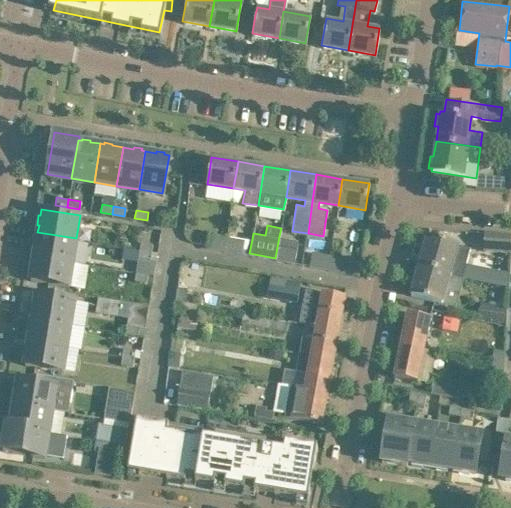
[(510,239),(510,232),(484,230),(482,248),(510,250),(510,239)]
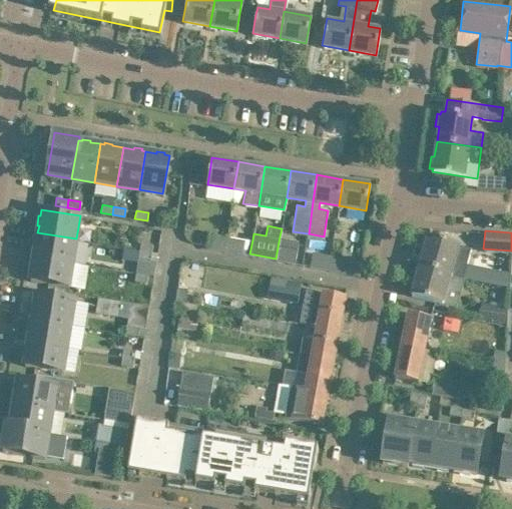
[(205,245),(249,253),(252,239),(208,231),(205,245)]
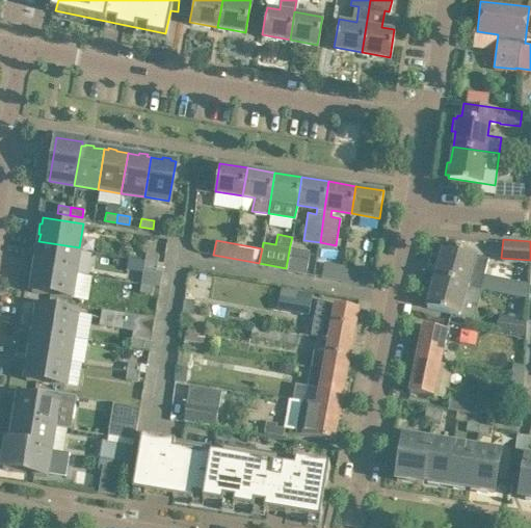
[(36,259),(35,265),(75,272),(79,247),(38,241),(37,248),(36,248),(34,259),(36,259)]
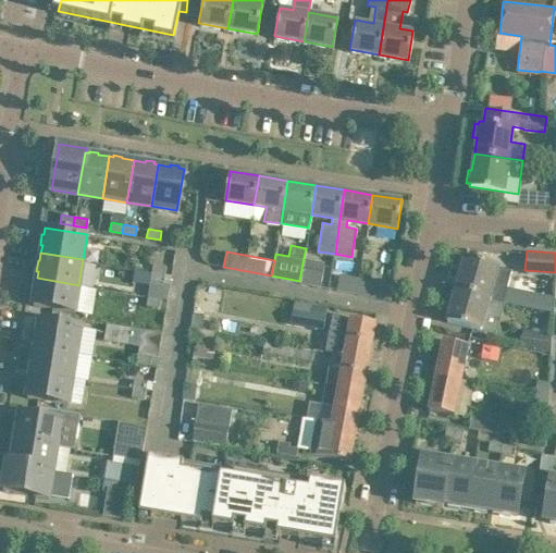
[(464,256),(456,287),(504,300),(513,269),(464,256)]
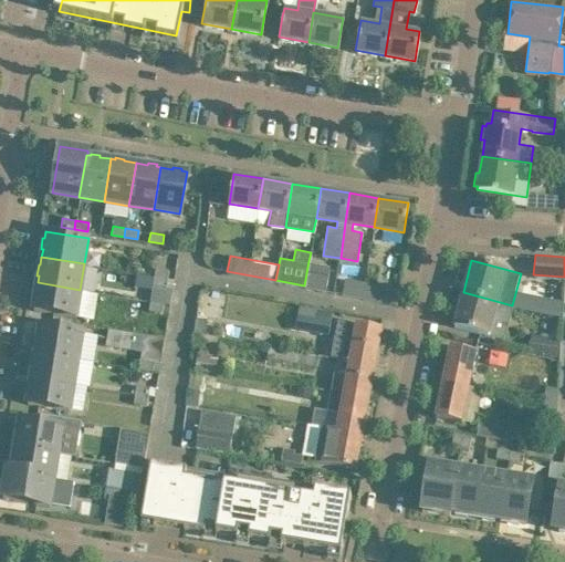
[(309,261),(304,285),(325,289),(330,266),(309,261)]
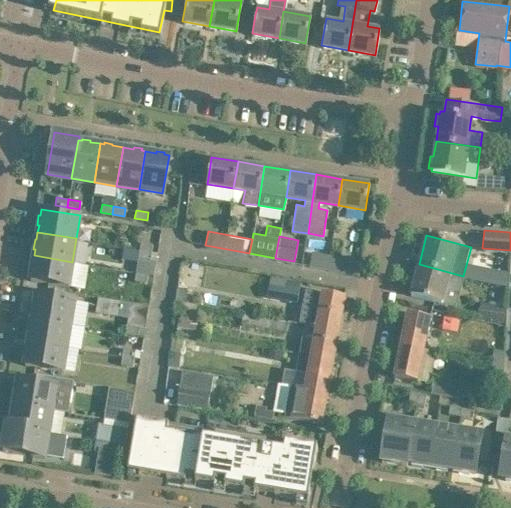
[(141,241),(139,249),(151,251),(153,243),(141,241)]
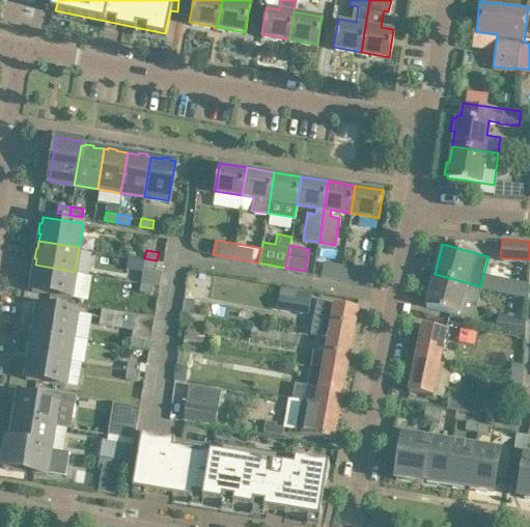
[(157,260),(144,258),(143,267),(156,269),(157,260)]
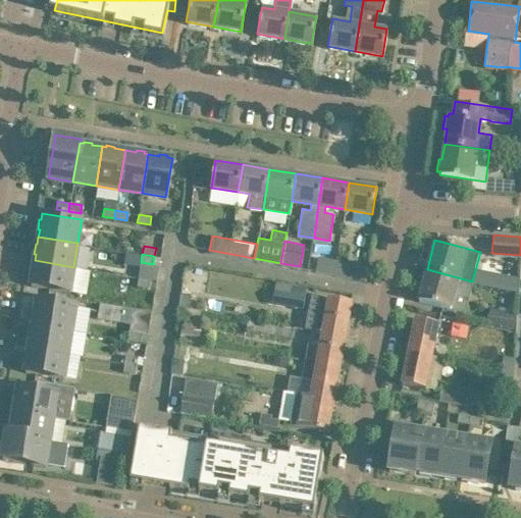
[(355,262),(346,261),(317,256),(315,269),(353,276),(355,262)]
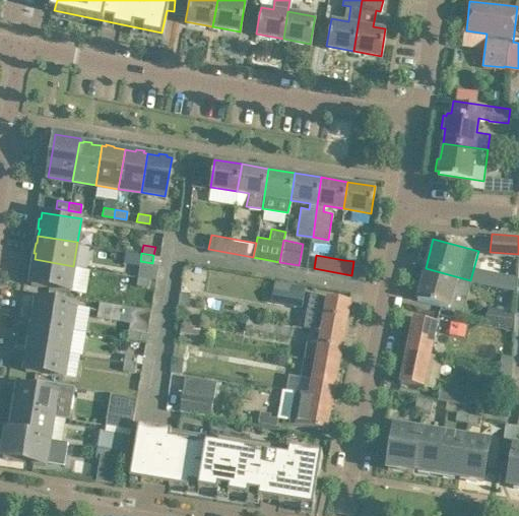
[(73,266),(35,259),(34,266),(31,265),(29,276),(31,276),(30,282),(69,288),(73,266)]
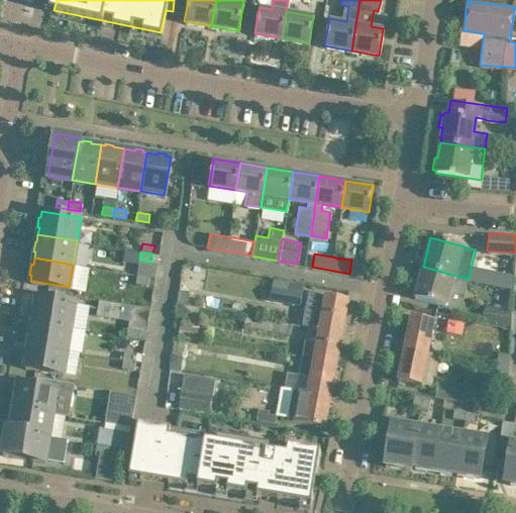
[(473,264),(469,277),(512,288),(515,275),(473,264)]
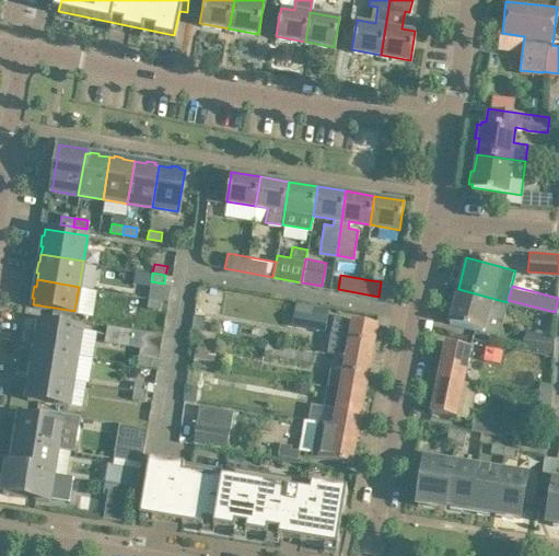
[(507,302),(458,289),(450,321),(498,334),(507,302)]
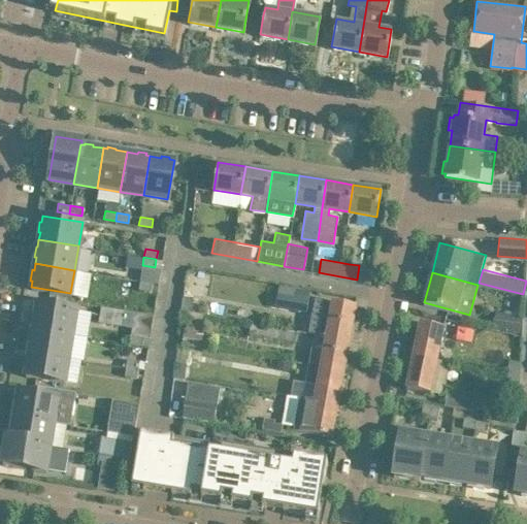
[(138,288),(151,290),(153,282),(140,280),(138,288)]
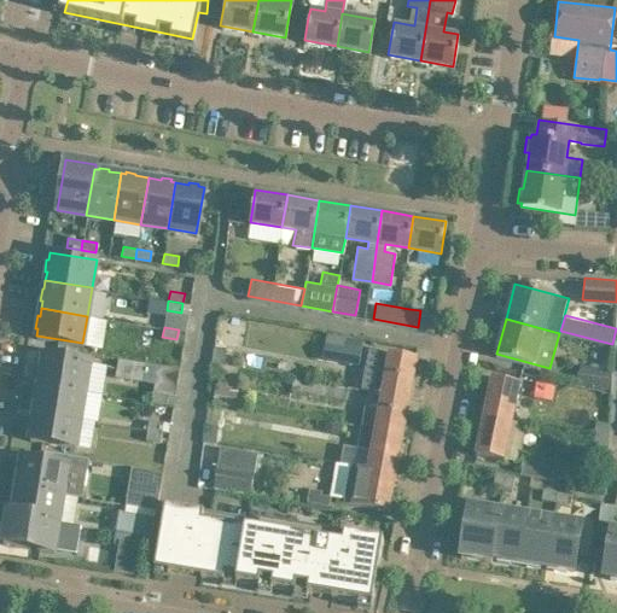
[(339,360),(359,362),(362,337),(342,334),(339,360)]
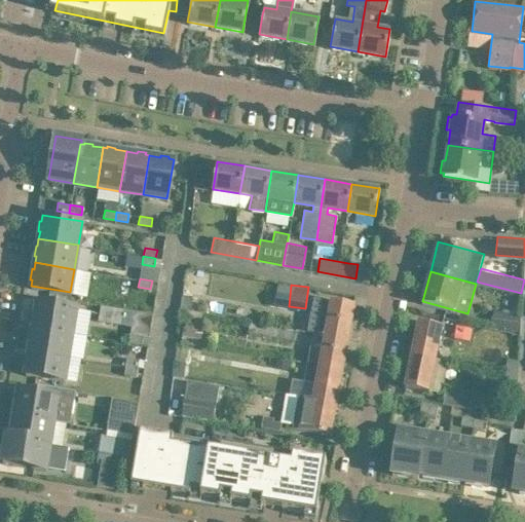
[(182,294),(180,307),(191,308),(192,295),(182,294)]
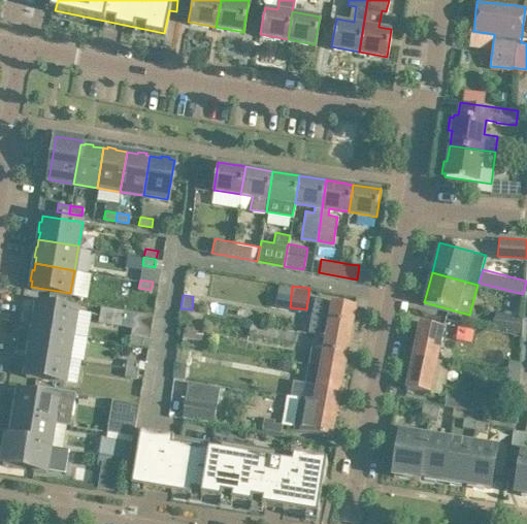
[(308,330),(314,331),(325,333),(350,337),(356,304),(331,300),(315,297),(308,330)]
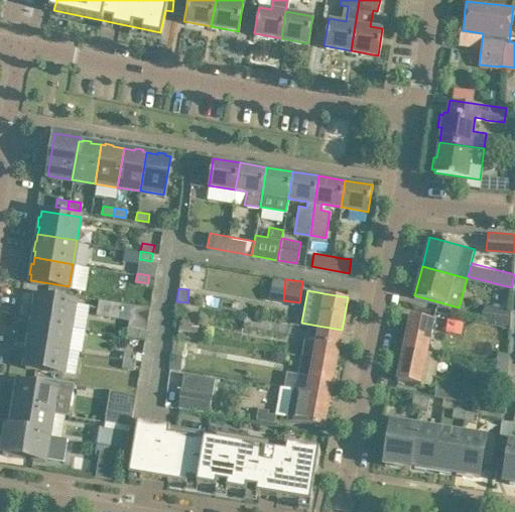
[(33,312),(32,318),(71,325),(75,302),(36,295),(35,302),(33,301),(31,312),(33,312)]
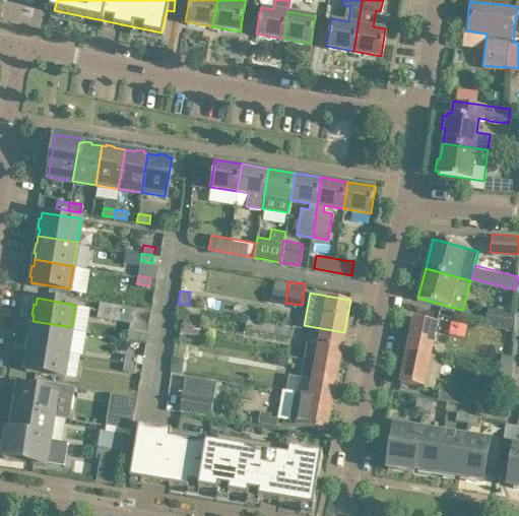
[(100,301),(96,317),(120,320),(123,305),(100,301)]
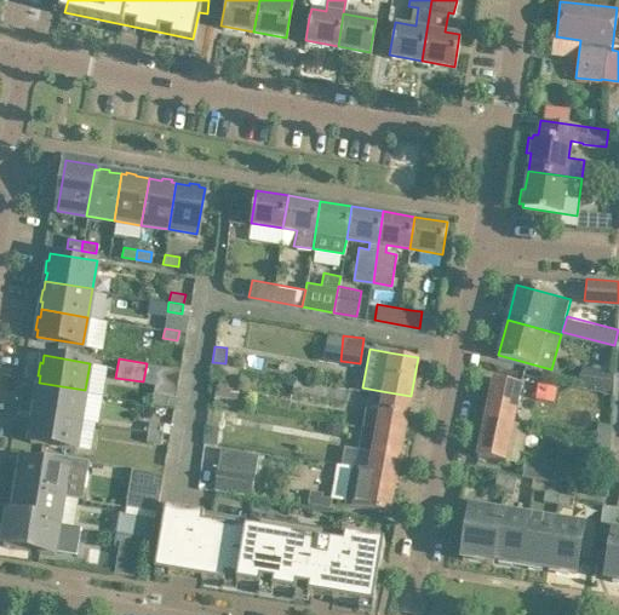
[(225,363),(212,362),(211,378),(238,380),(239,366),(225,363)]
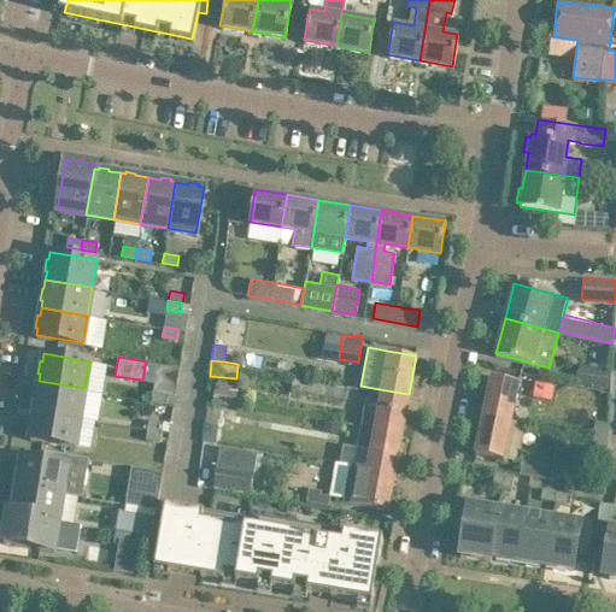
[(575,383),(605,388),(608,368),(580,364),(575,383)]
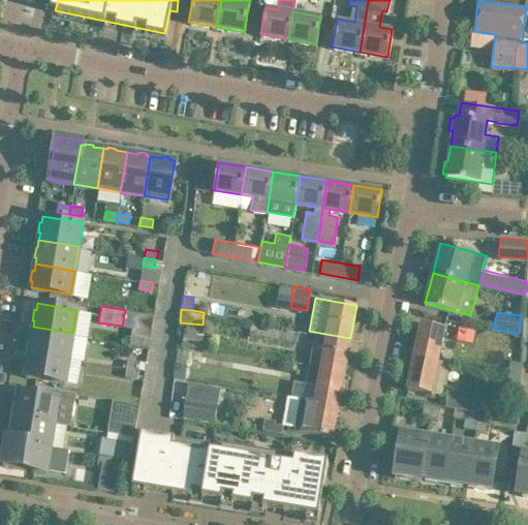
[(251,321),(249,332),(296,340),(297,330),(251,321)]
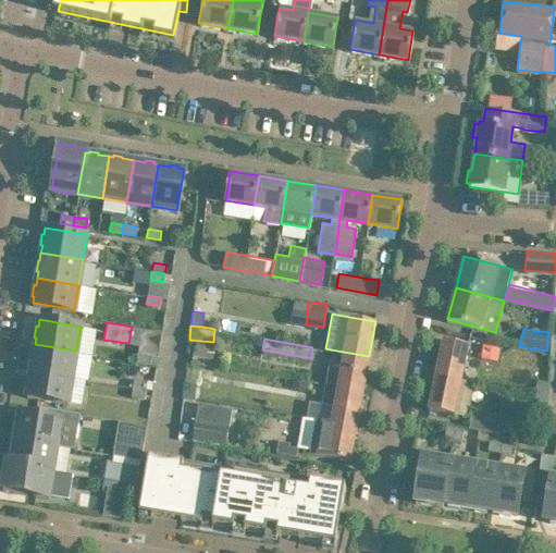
[(443,339),(435,373),(460,379),(468,344),(443,339)]
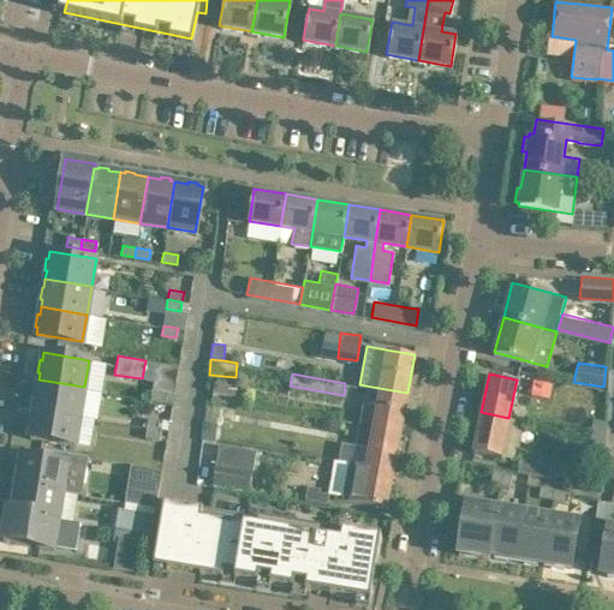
[(532,378),(530,393),(548,396),(550,381),(532,378)]
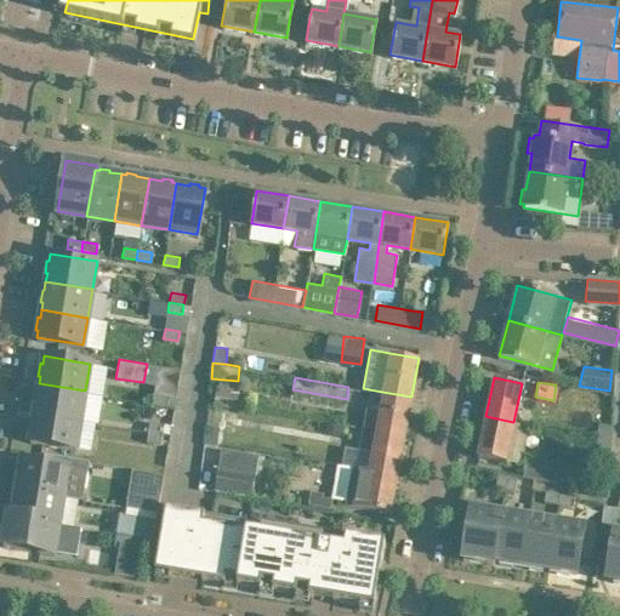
[(35,403),(34,411),(80,420),(85,391),(39,383),(38,391),(35,391),(33,403),(35,403)]
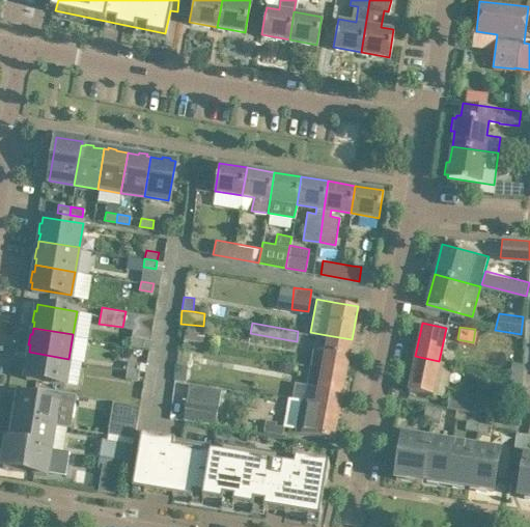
[(201,348),(202,335),(184,333),(183,344),(201,348)]
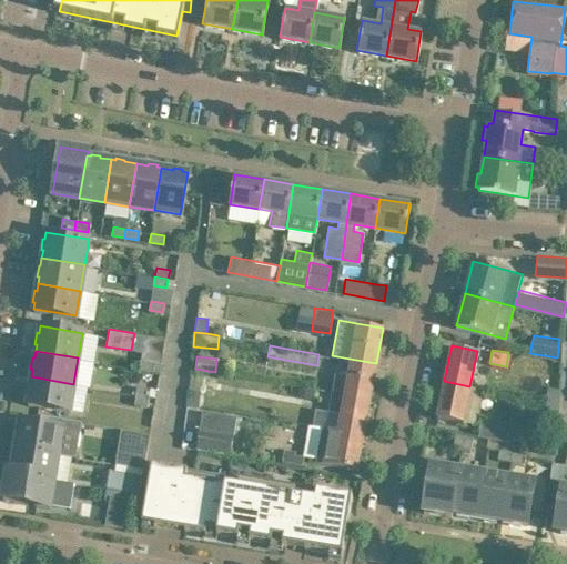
[(337,356),(332,391),(371,398),(376,363),(350,359),(337,356)]
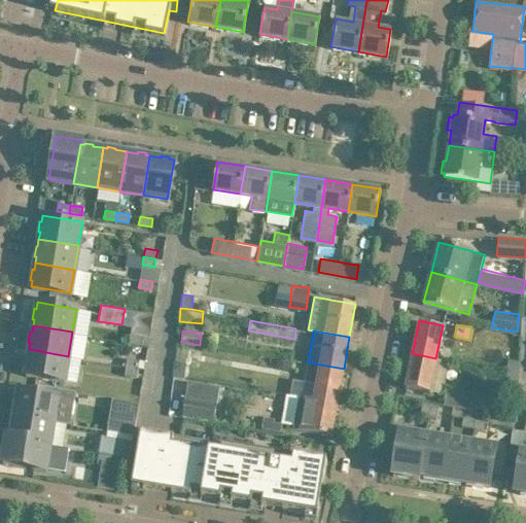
[(130,342),(142,344),(143,336),(131,334),(130,342)]
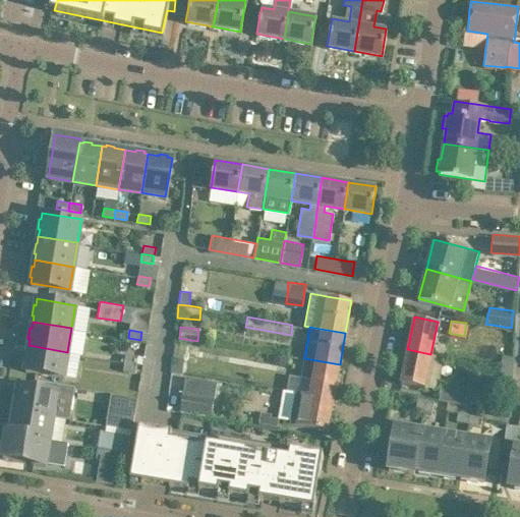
[(67,352),(29,345),(27,352),(25,352),(24,362),(25,363),(24,369),(64,376),(67,352)]
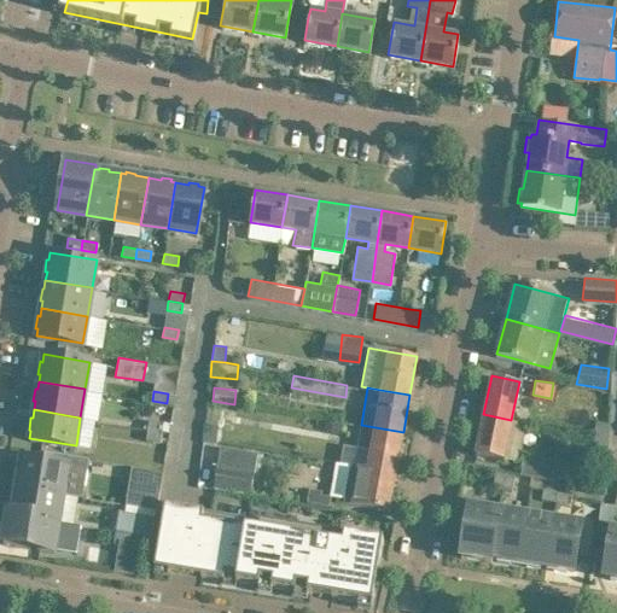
[(511,420),(483,414),(476,453),(502,459),(504,456),(519,459),(527,422),(511,420)]
